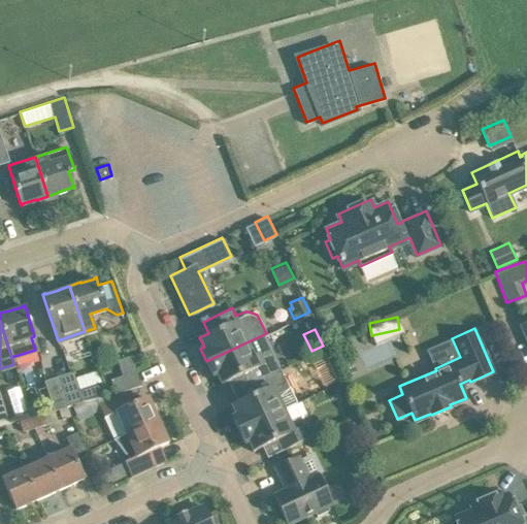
[(246,369),(252,381),(280,368),(264,334),(206,361),(212,374),(217,372),(221,382),(246,369)]
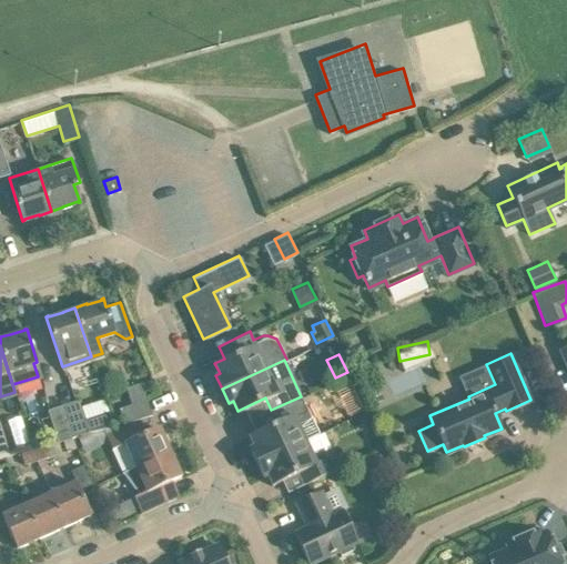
[(337,395),(353,389),(347,376),(332,384),(337,395)]
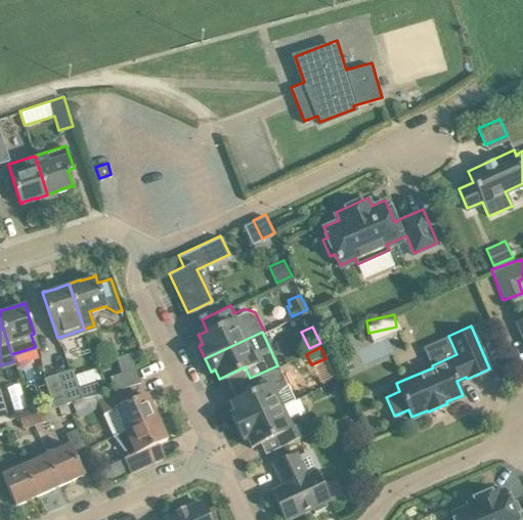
[(107,377),(111,390),(126,386),(139,381),(130,351),(116,355),(121,373),(107,377)]
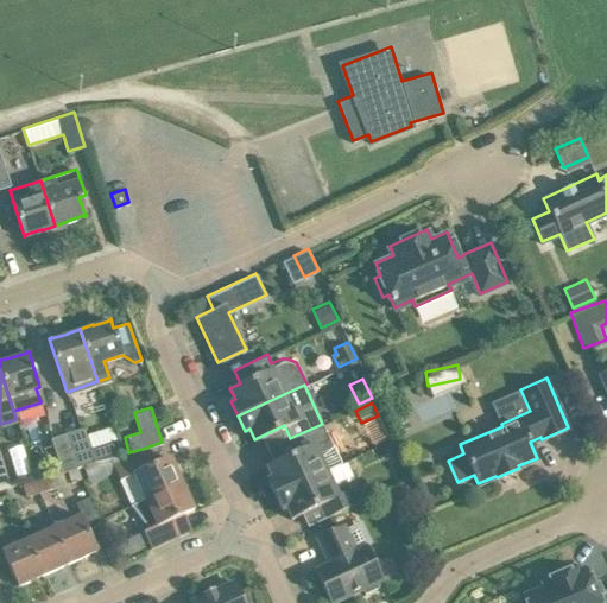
[(267,477),(274,493),(341,462),(322,424),(290,438),(296,451),(266,465),(271,476),(267,477)]
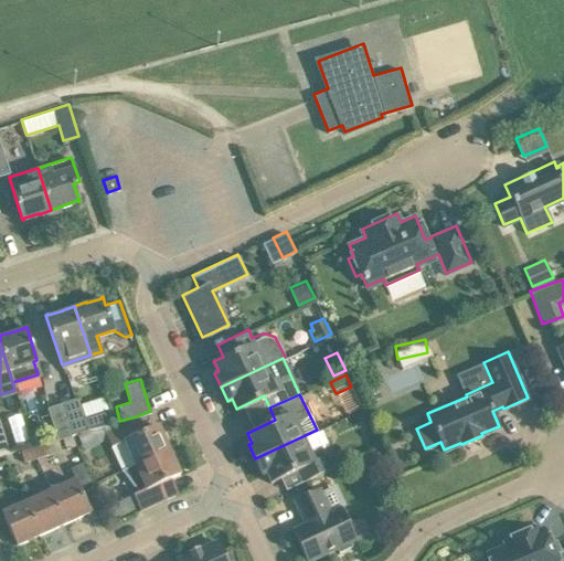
[(71,432),(112,421),(107,406),(83,413),(78,397),(63,401),(71,432)]
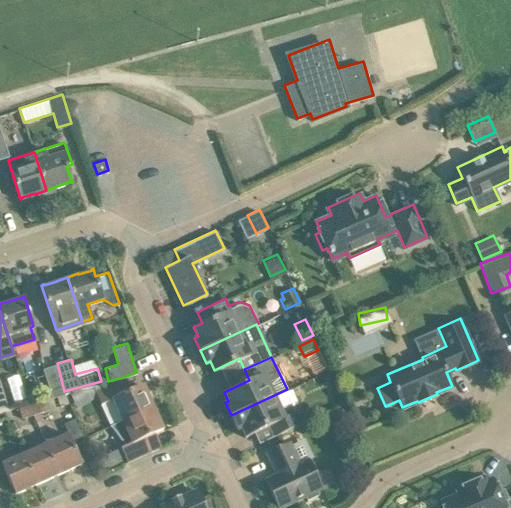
[(64,391),(57,363),(43,367),(51,395),(64,392),(64,391)]
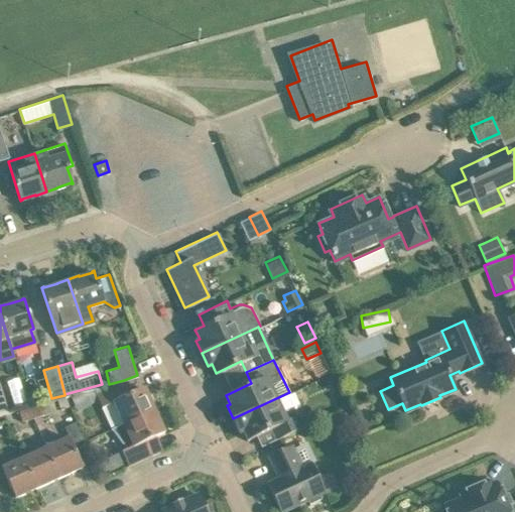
[(332,373),(322,377),(324,382),(333,385),(337,383),(332,373)]
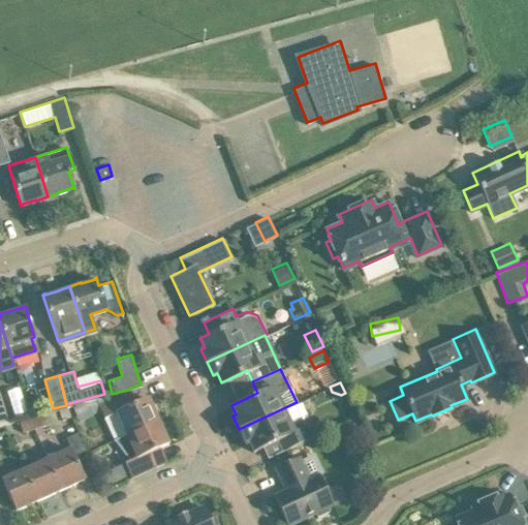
[(126,433),(157,420),(147,396),(128,404),(123,392),(98,403),(104,417),(114,438),(126,433)]
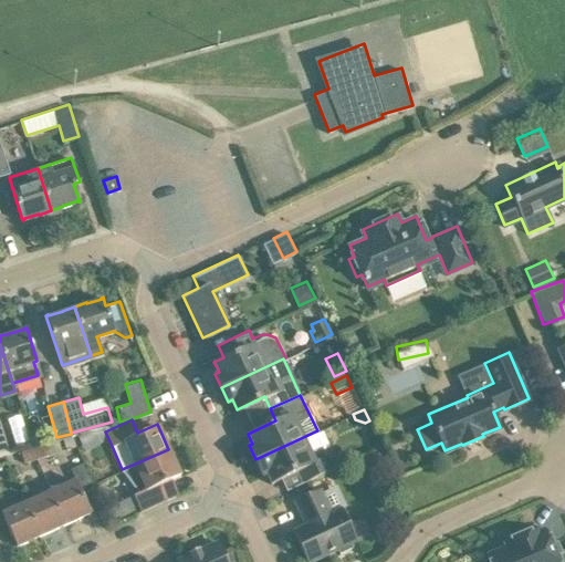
[(317,430),(255,459),(262,474),(267,472),(271,481),(299,468),(304,480),(332,467),(315,432),(317,432),(317,430)]
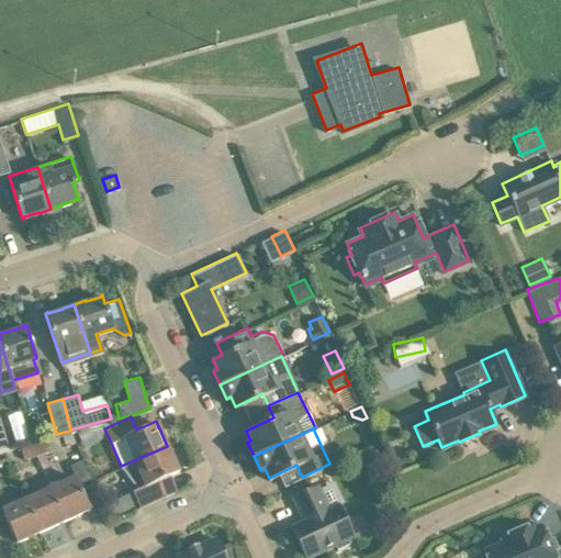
[(58,437),(63,448),(71,445),(67,434),(58,437)]
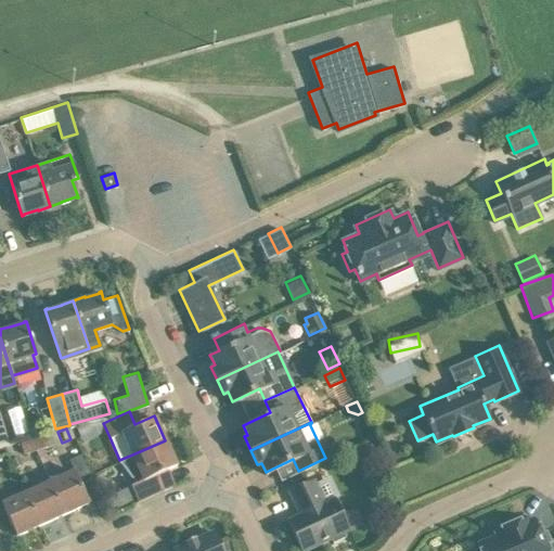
[(43,435),(30,439),(35,451),(47,447),(43,435)]
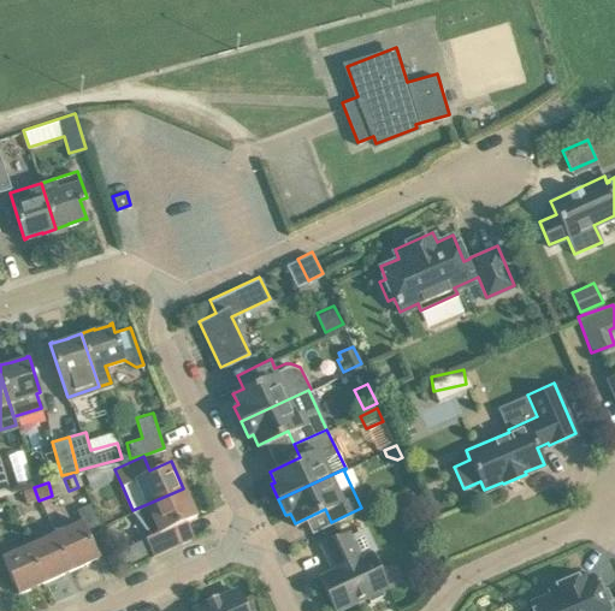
[(39,500),(34,487),(19,491),(23,505),(39,500)]
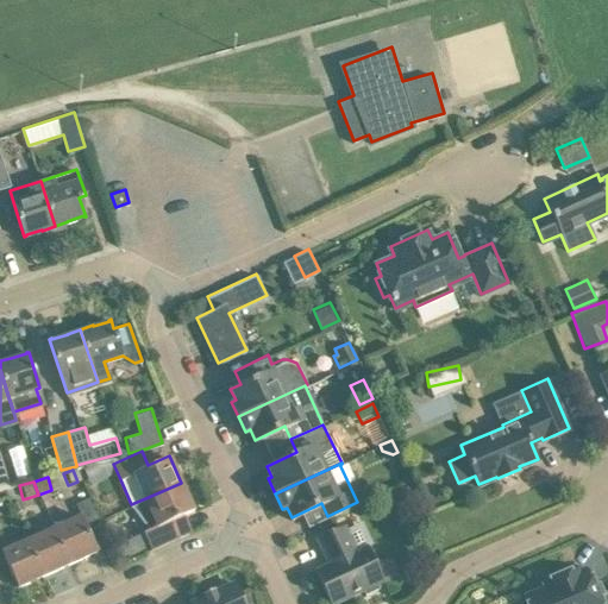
[(145,499),(132,505),(150,528),(143,530),(151,547),(190,529),(183,514),(194,509),(181,483),(145,498),(145,499)]
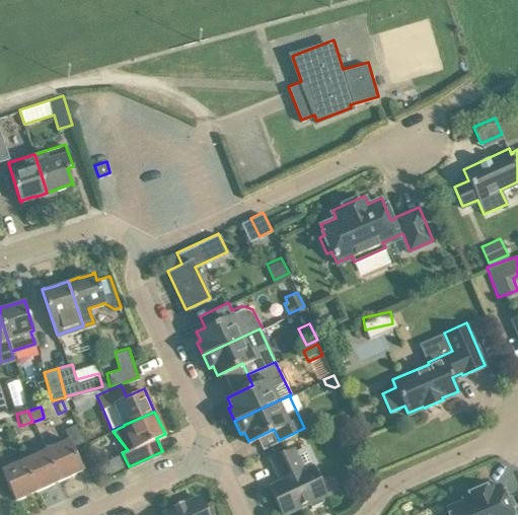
[(331,420),(338,434),(352,428),(346,414),(331,420)]
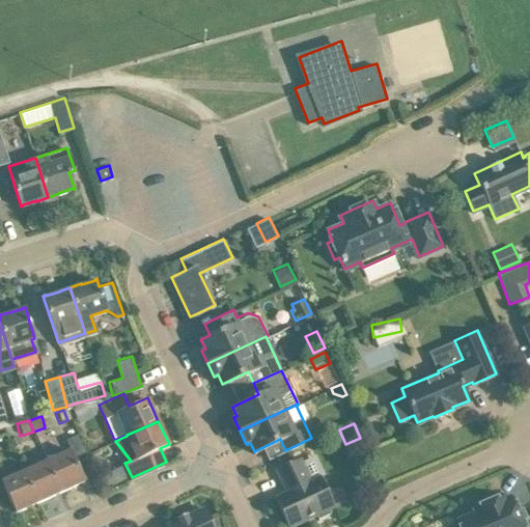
[(17,434),(9,437),(12,445),(21,441),(17,434)]
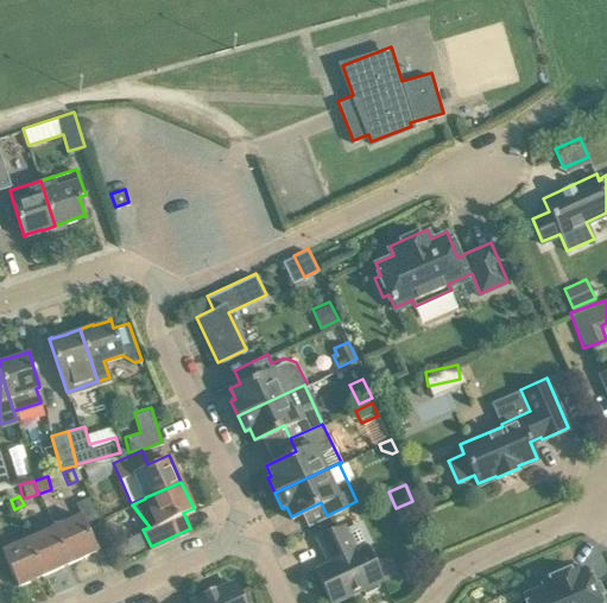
[(55,526),(70,560),(96,548),(81,514),(55,526)]
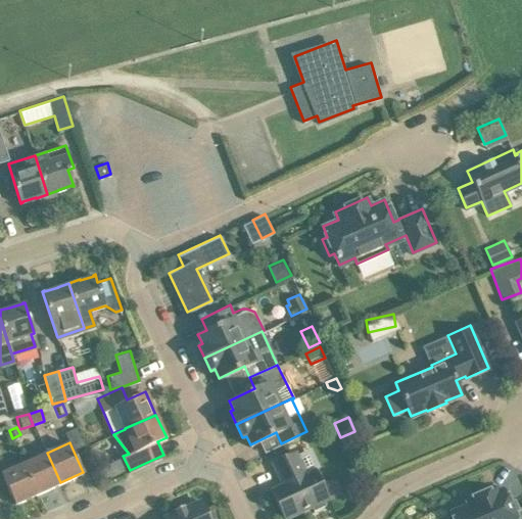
[(284,482),(271,488),(285,518),(312,506),(313,510),(326,504),(324,500),(330,498),(316,468),(311,471),(301,451),(298,452),(297,451),(272,462),(279,476),(281,476),(284,482)]
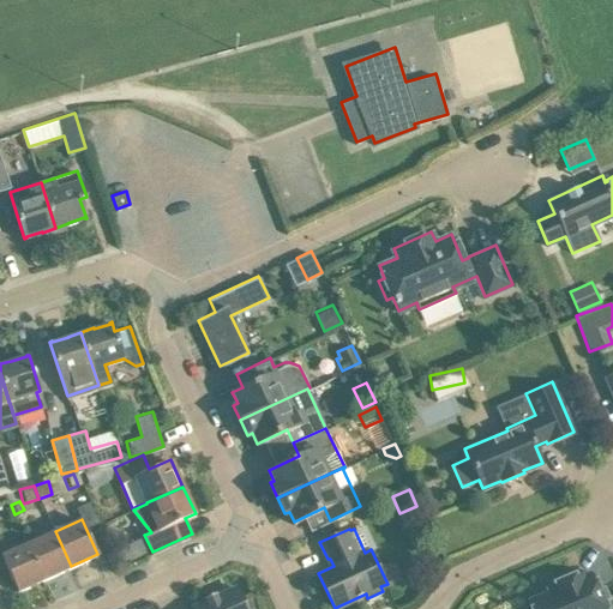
[(55,531),(29,543),(44,578),(71,566),(55,531)]
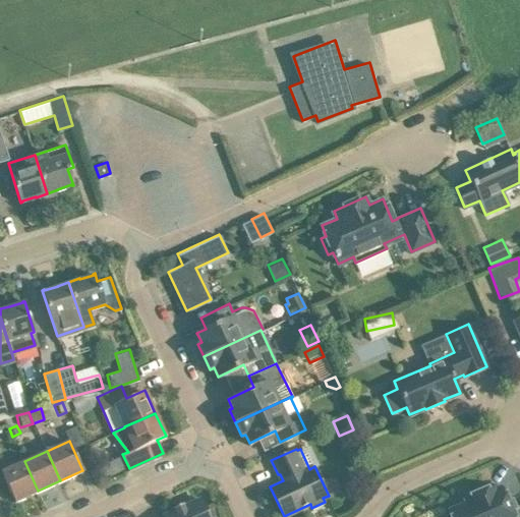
[(38,491),(24,461),(1,471),(15,501),(38,491)]
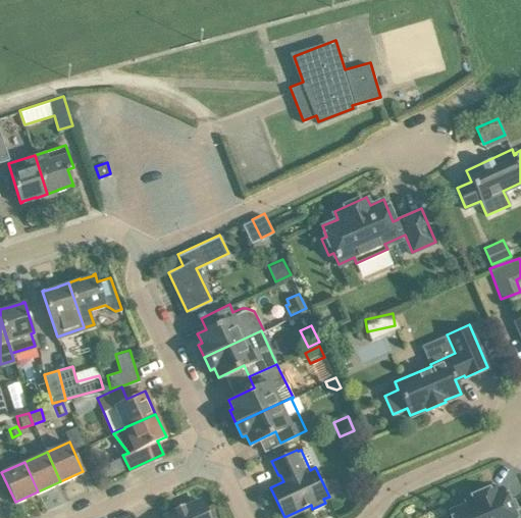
[(467,503),(449,510),(452,517),(520,517),(520,506),(518,508),(513,498),(509,500),(503,485),(498,487),(496,484),(465,498),(467,503)]
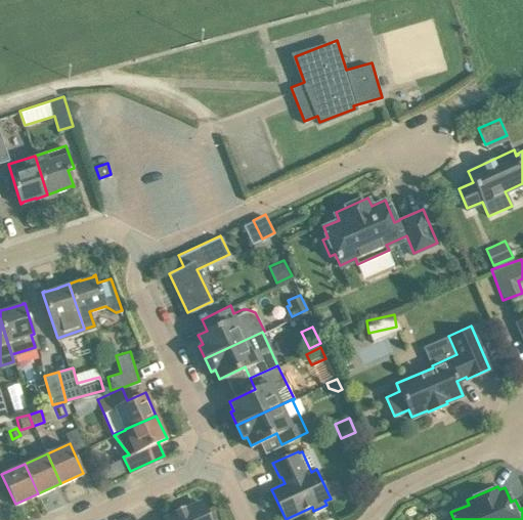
[(165,519),(210,519),(201,501),(184,508),(183,506),(174,511),(174,513),(164,517),(165,519)]
